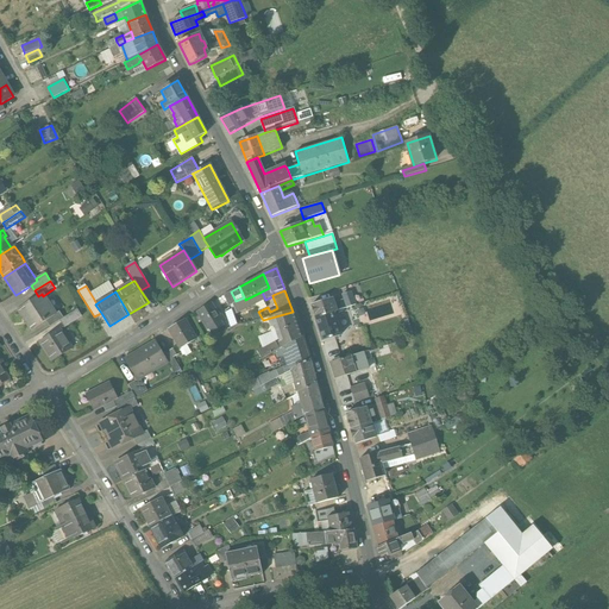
[(262,292),(245,300),(245,299),(233,306),(238,314),(265,300),(262,292)]
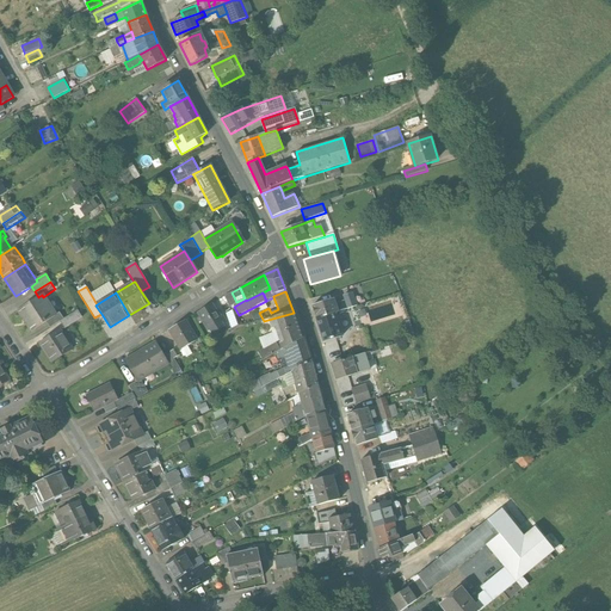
[(344,296),(345,302),(347,309),(356,307),(352,296),(356,295),(355,292),(344,296)]
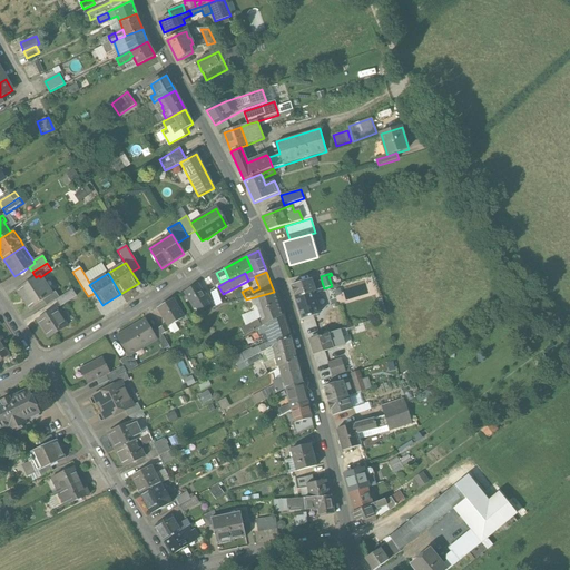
[(36,277),(17,290),(30,310),(43,302),(52,295),(40,277),(39,275),(36,277)]
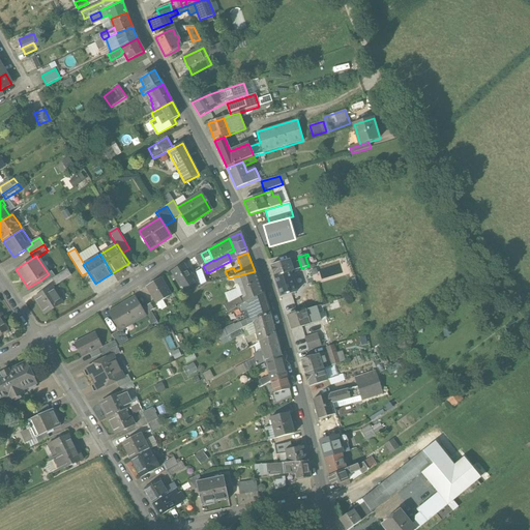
[(289,261),(270,266),(274,277),(295,271),(301,268),(299,262),(293,264),(291,267),(289,261)]
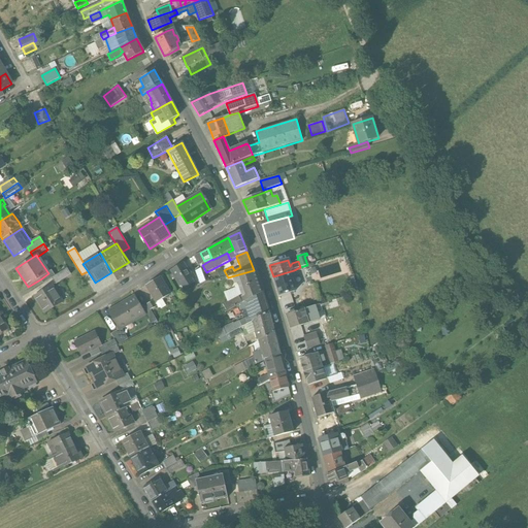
[(184,263),(171,270),(180,286),(183,285),(185,286),(192,282),(192,281),(196,277),(194,272),(191,274),(184,263)]
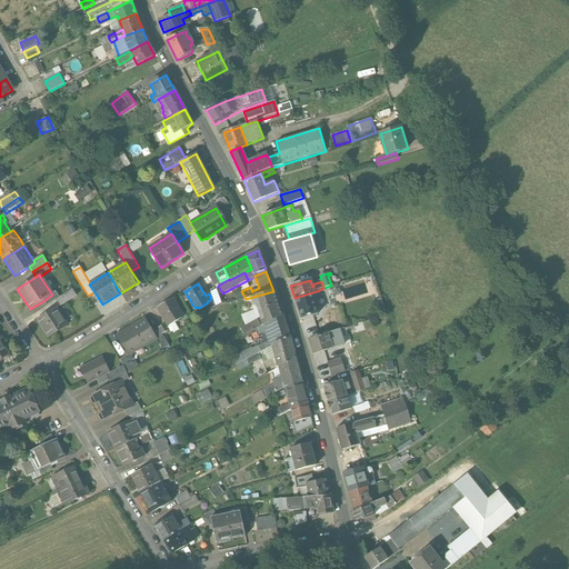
[(60,298),(57,300),(60,306),(77,296),(72,289),(60,298)]
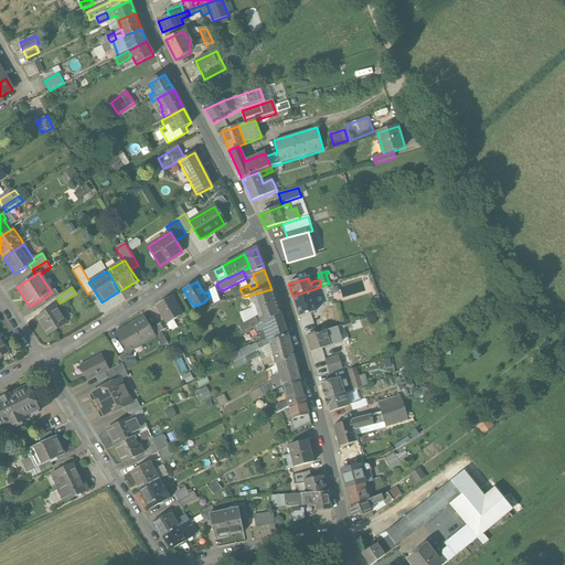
[(52,292),(43,299),(46,304),(56,298),(60,296),(55,289),(52,292)]
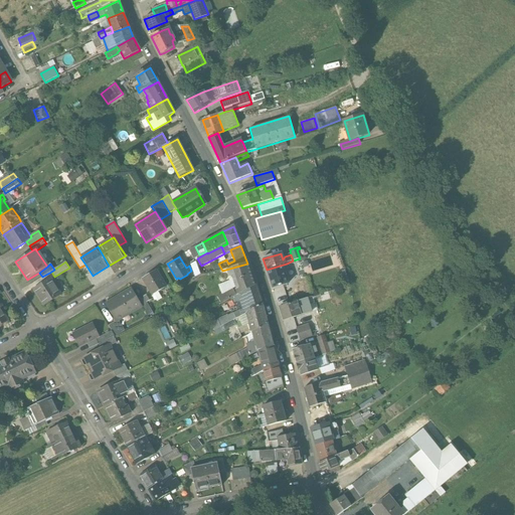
[(247,264),(229,269),(236,288),(238,295),(241,293),(254,286),(247,264)]
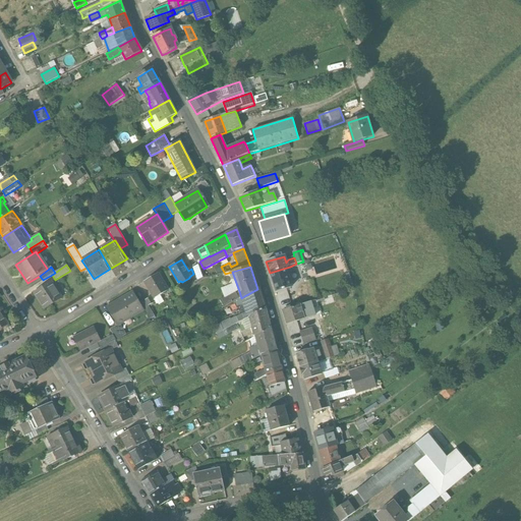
[(290,267),(270,273),(276,292),(290,287),(288,278),(293,277),(290,267)]
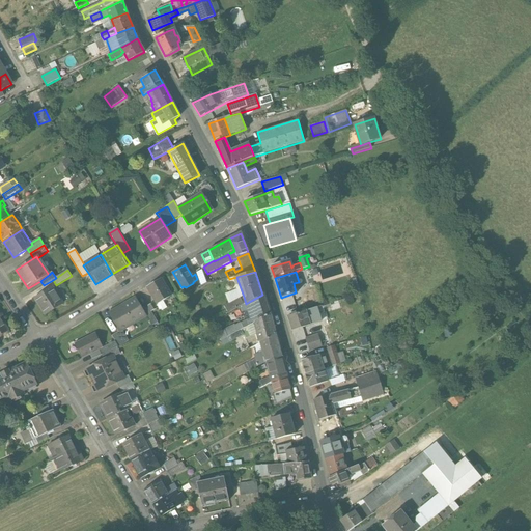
[(161,279),(147,287),(158,304),(171,296),(161,279)]
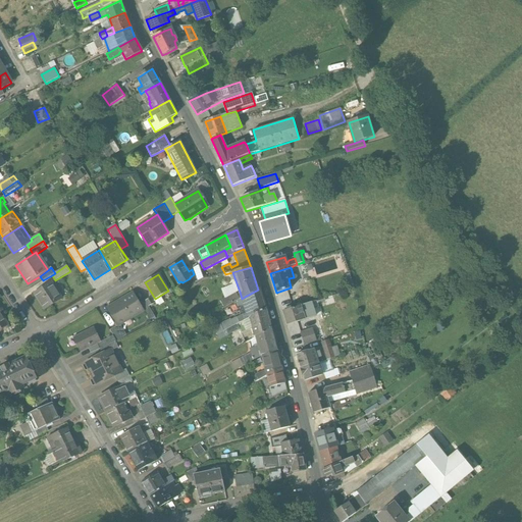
[(52,282),(34,294),(44,310),(62,299),(52,282)]
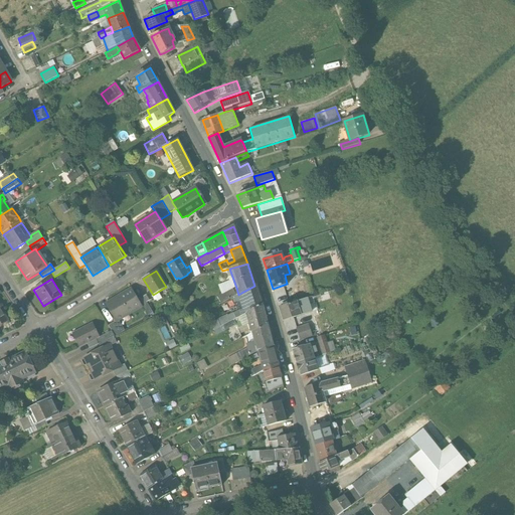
[(254,286),(241,293),(243,298),(240,299),(241,300),(244,310),(240,312),(240,311),(238,312),(239,317),(246,313),(256,307),(263,306),(256,286),(254,286)]
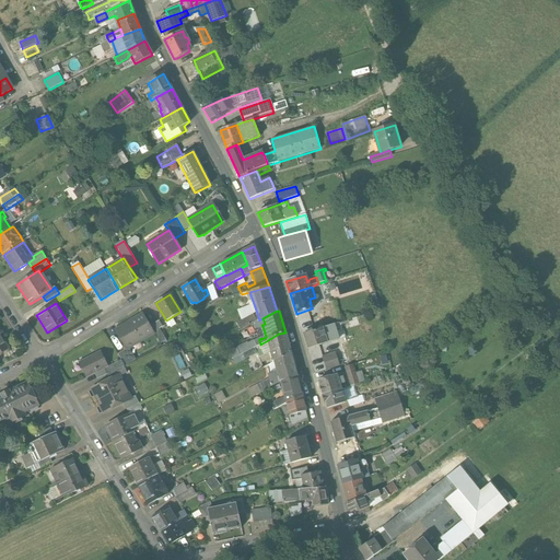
[(253,324),(259,321),(257,313),(242,322),(245,328),(253,324)]
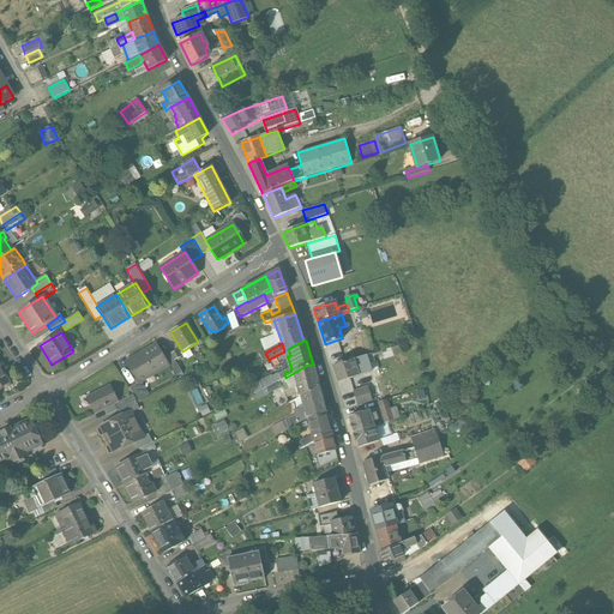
[(157,345),(130,362),(142,383),(142,381),(169,365),(166,359),(157,345)]
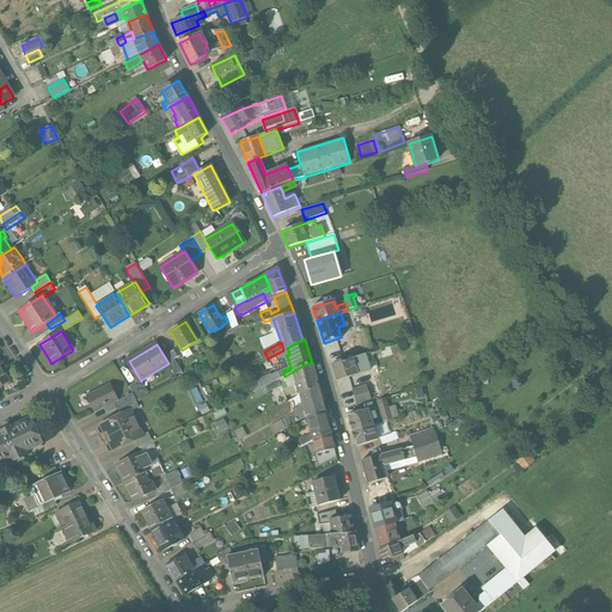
[(289,354),(287,348),(283,350),(276,354),(280,361),(287,356),(286,355),(289,354)]
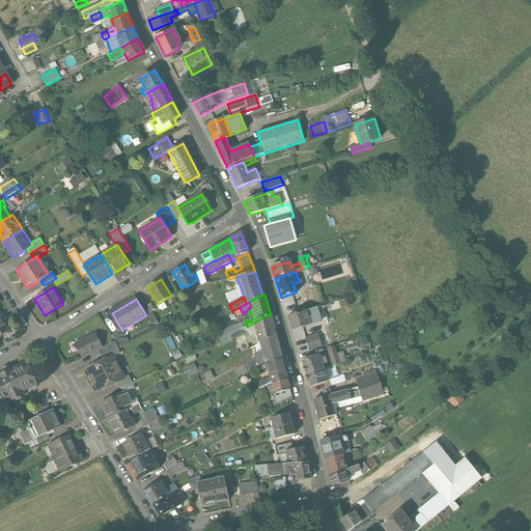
[(148,307),(151,312),(158,309),(154,303),(148,307)]
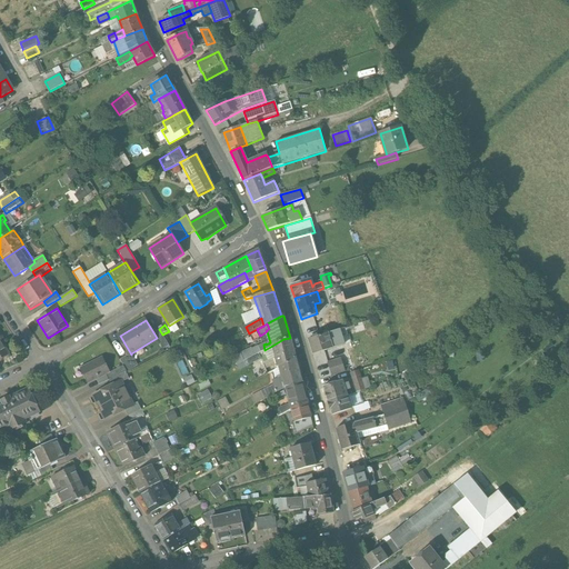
[(153,332),(157,338),(162,335),(159,329),(153,332)]
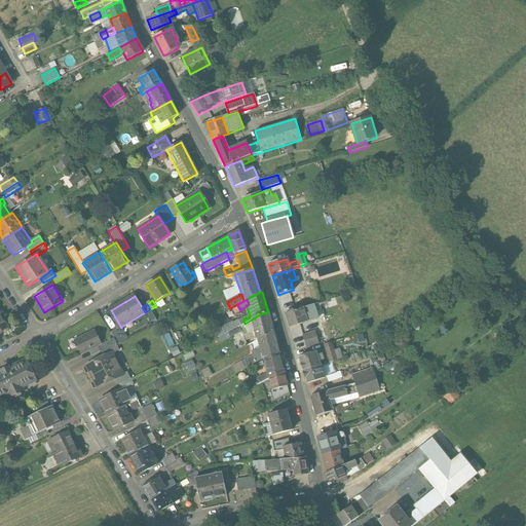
[(320,304),(285,314),(289,328),(318,320),(315,311),(322,310),(320,304)]
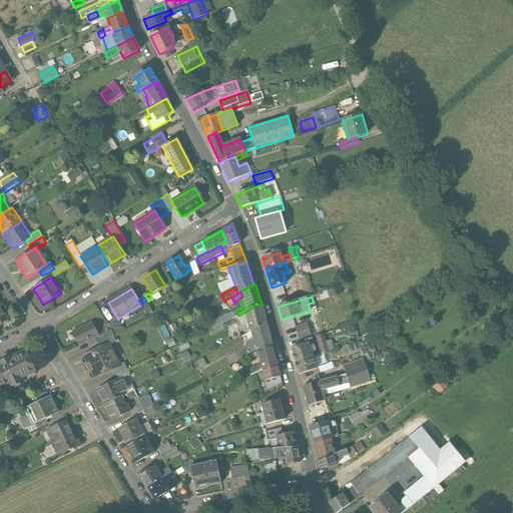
[(146,302),(141,305),(147,315),(152,312),(146,302)]
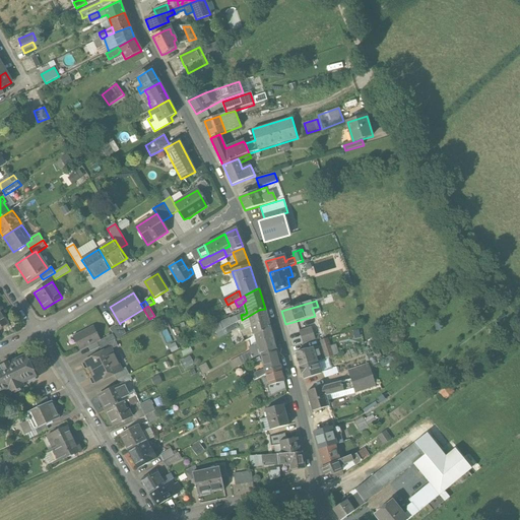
[(265,309),(259,310),(249,316),(250,321),(253,333),(255,333),(270,329),(265,309)]
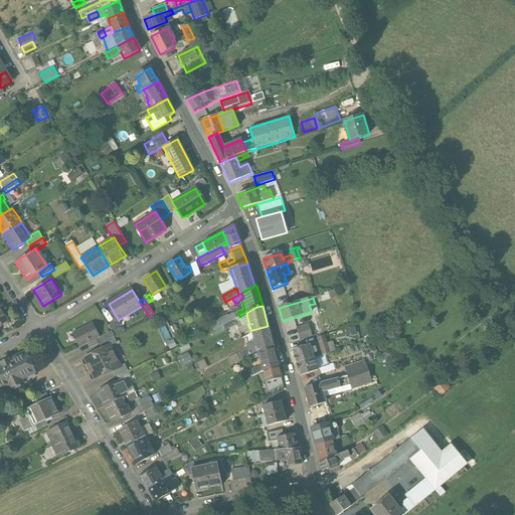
[(234,320),(239,317),(238,312),(228,316),(228,315),(218,320),(221,327),(234,320)]
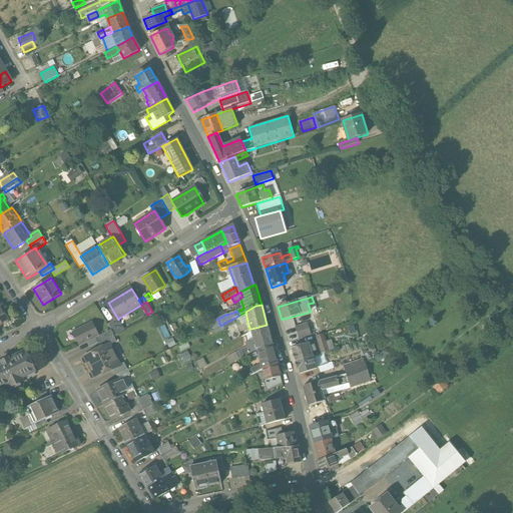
[(246,317),(245,312),(238,316),(233,319),(235,323),(246,317)]
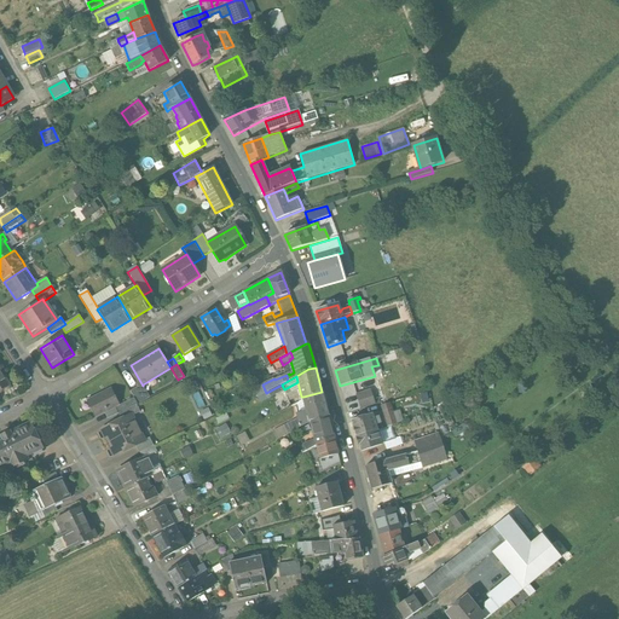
[(143,385),(143,386),(131,393),(134,399),(138,405),(151,398),(143,385)]
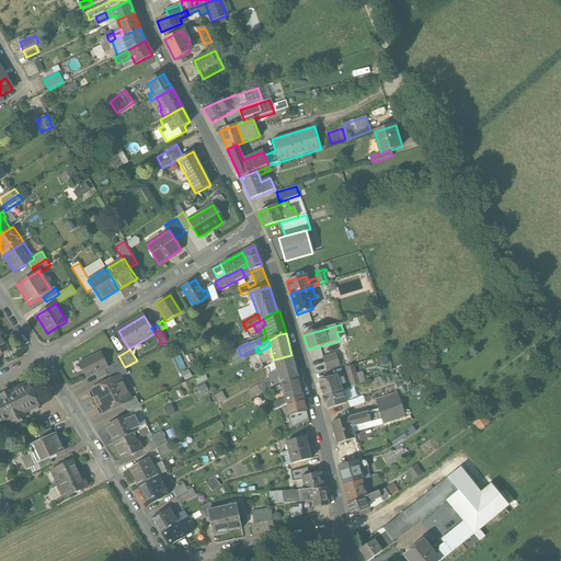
[(101,353),(79,364),(87,379),(104,369),(109,368),(101,353)]
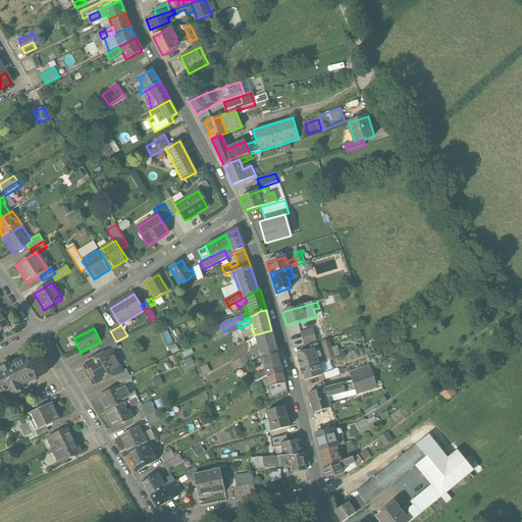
[(313,329),(301,333),(305,345),(317,341),(313,329)]
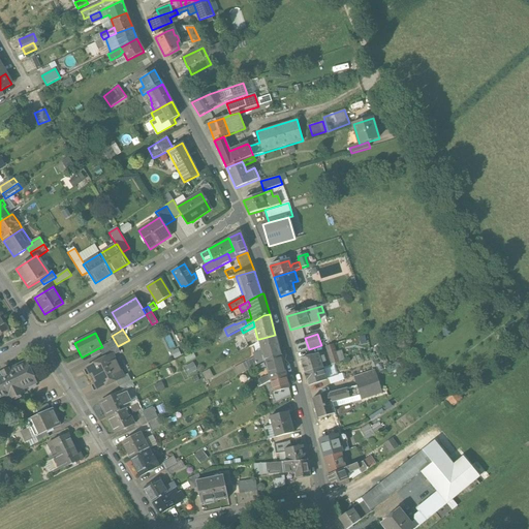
[(275,335),(259,339),(263,355),(254,359),(257,366),(260,364),(266,362),(265,359),(280,355),(275,335)]
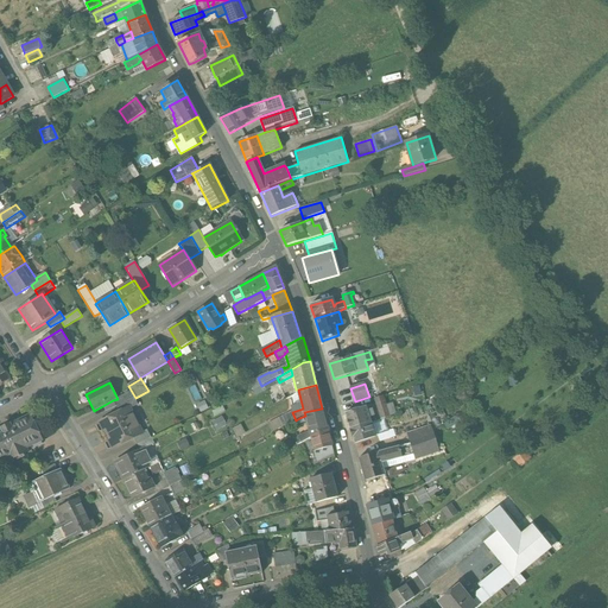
[(135,398),(132,392),(118,399),(113,400),(116,407),(134,398),(135,398)]
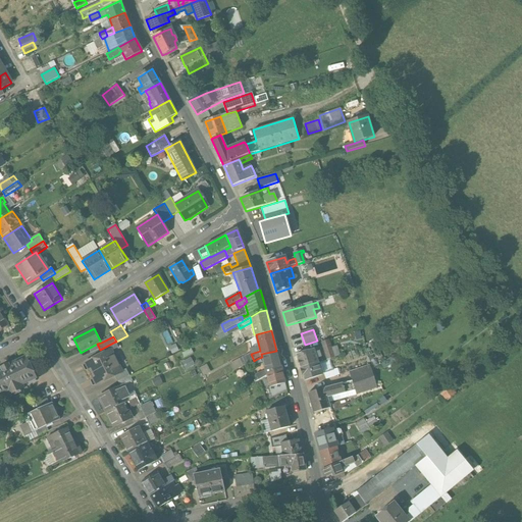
[(328,341),(323,343),(328,360),(333,358),(328,341)]
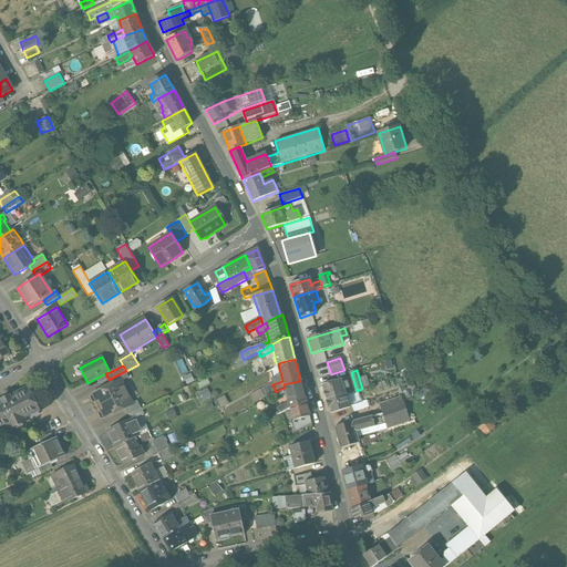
[(129,378),(125,371),(109,380),(112,385),(121,381),(121,382),(129,378)]
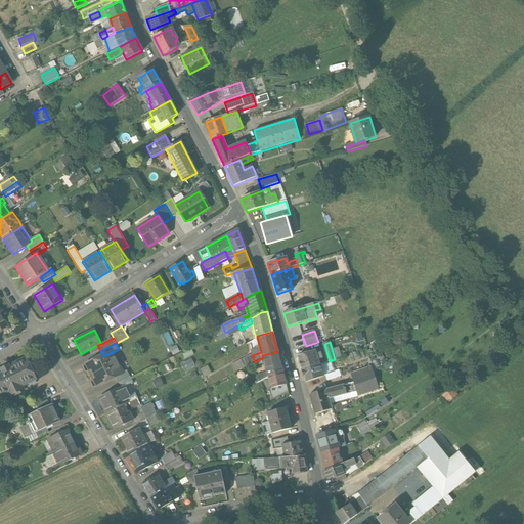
[(315,351),(298,356),(302,370),(319,364),(318,360),(321,358),(320,353),(316,355),(315,351)]
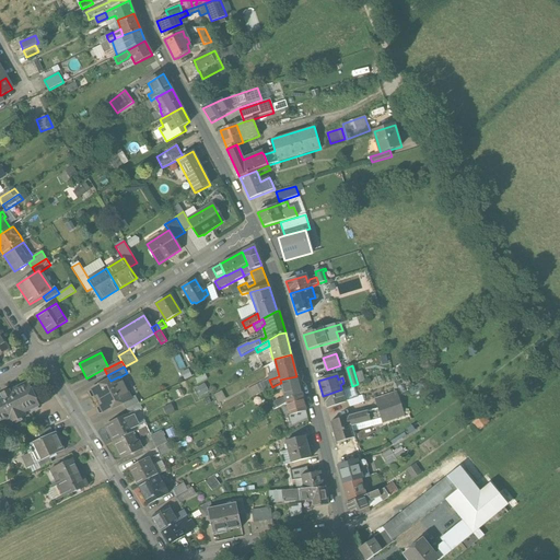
[(111,381),(94,389),(93,392),(95,397),(97,396),(100,400),(125,388),(119,377),(119,376),(111,381)]
